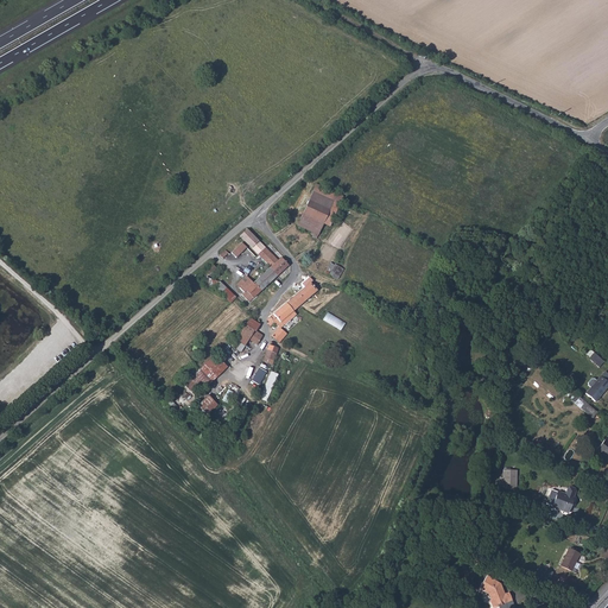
[(335,200),(316,190),(301,223),(316,230),(315,235),(318,236),(335,200)]
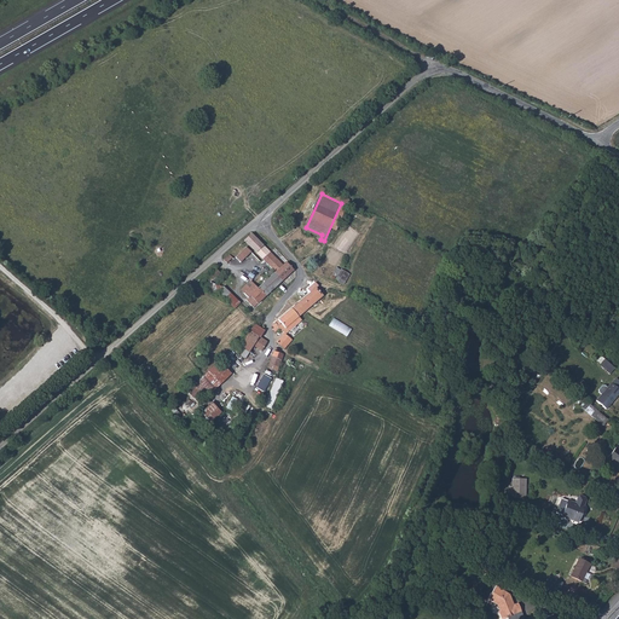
[(255,233),(246,241),(248,243),(258,236),(255,233)]
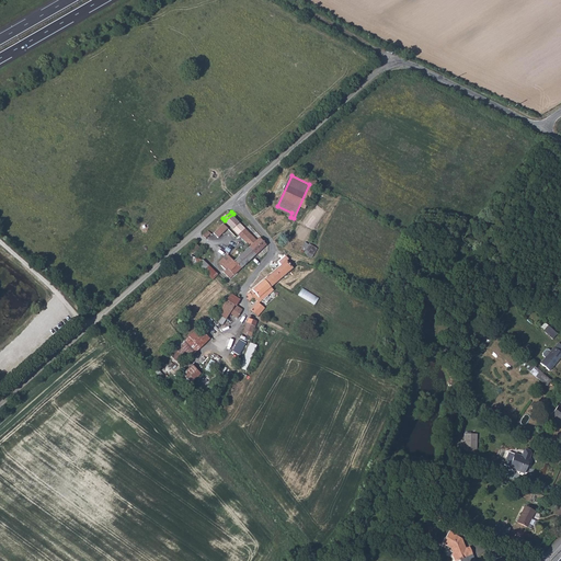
[(216,239),(227,229),(221,224),(212,233),(216,239)]
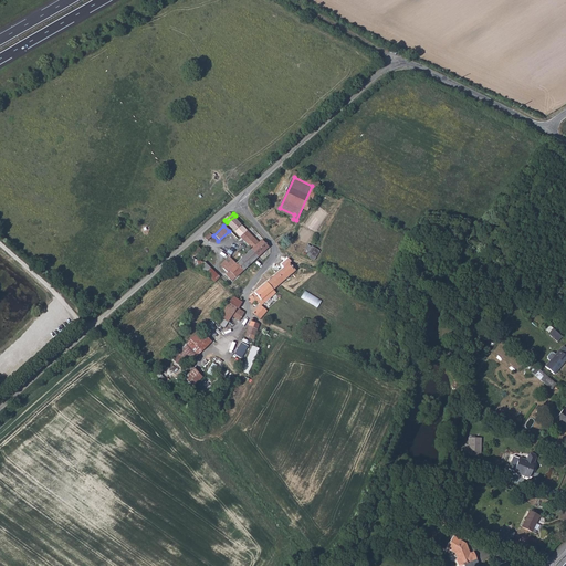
[(261,241),(251,231),(243,239),(252,248),(251,249),(258,257),(269,245),(262,239),(261,241)]
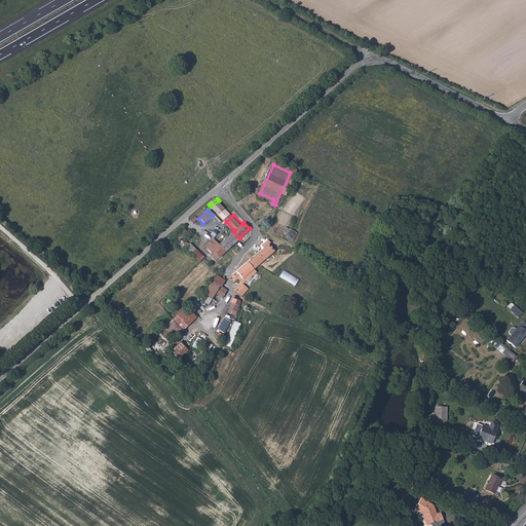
[(289,225),(284,233),(287,235),(292,228),(289,225)]
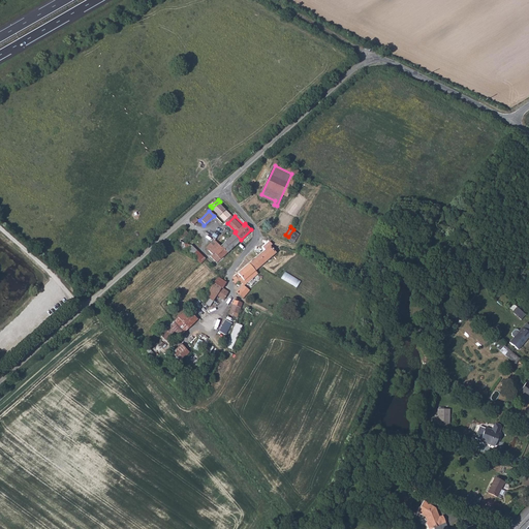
[(241,240),(235,232),(228,239),(235,245),(241,240)]
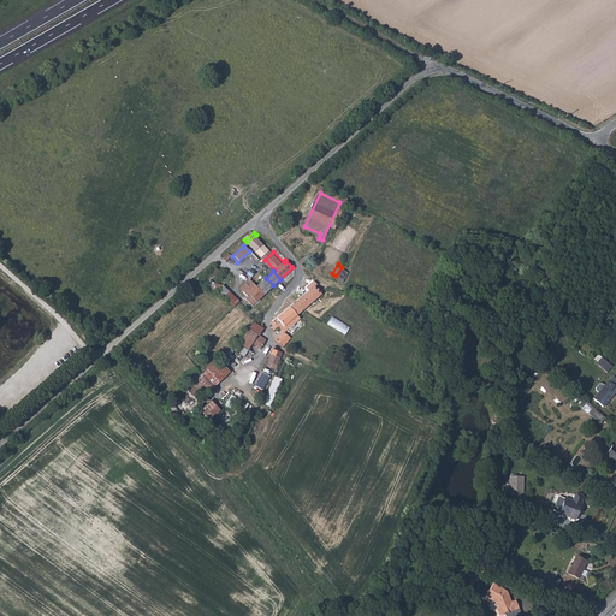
[(313,276),(306,283),(309,285),(302,292),(311,301),(324,289),(315,280),(317,279),(313,276)]
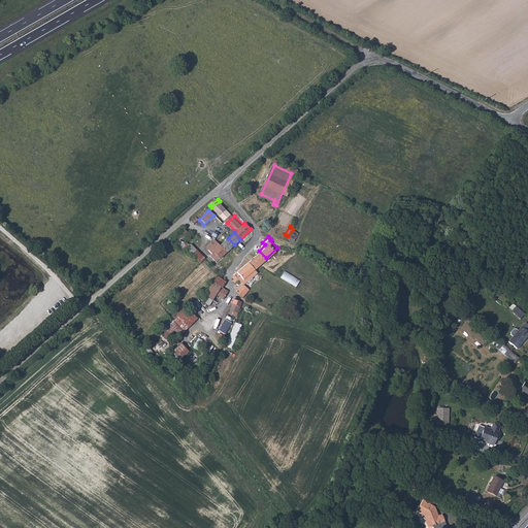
[(228,238),(220,245),(227,252),(234,244),(228,238)]
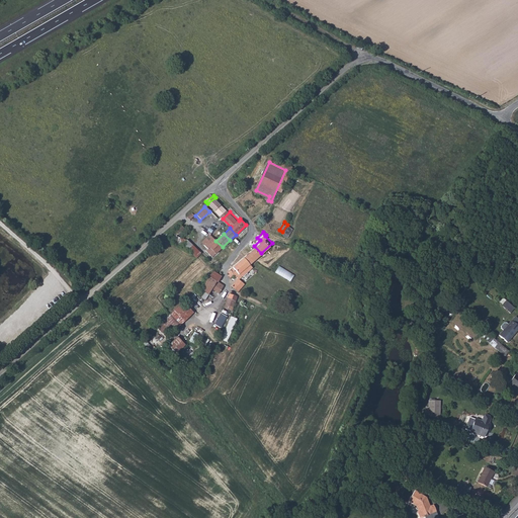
[(171,241),(178,246),(182,241),(175,236),(171,241)]
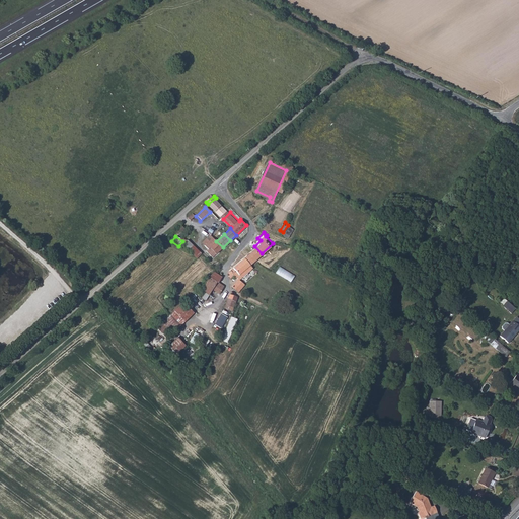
[(216,241),(213,238),(210,236),(205,240),(207,242),(205,244),(209,248),(207,250),(213,256),(223,247),(216,241)]
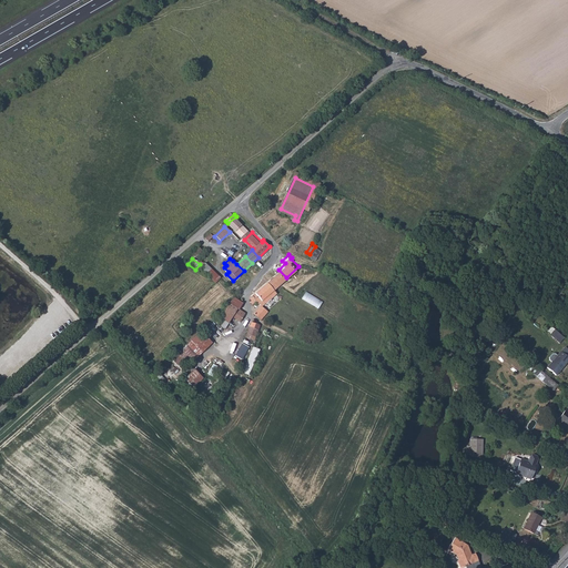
[(223,279),(205,265),(201,271),(216,283),(223,279)]
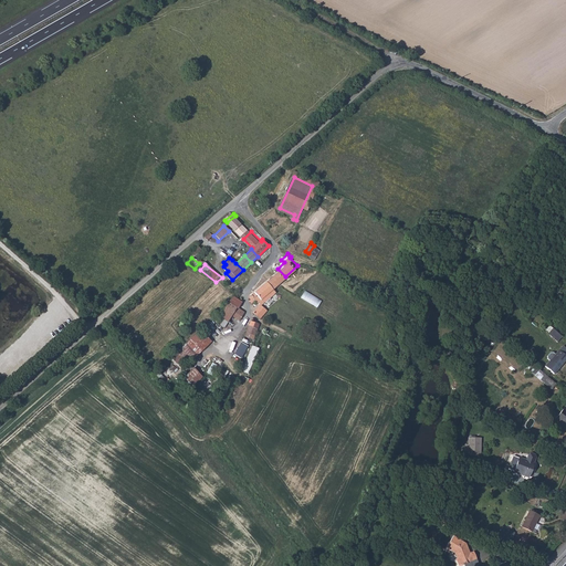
[(278,269),(268,279),(274,286),(285,276),(278,269)]
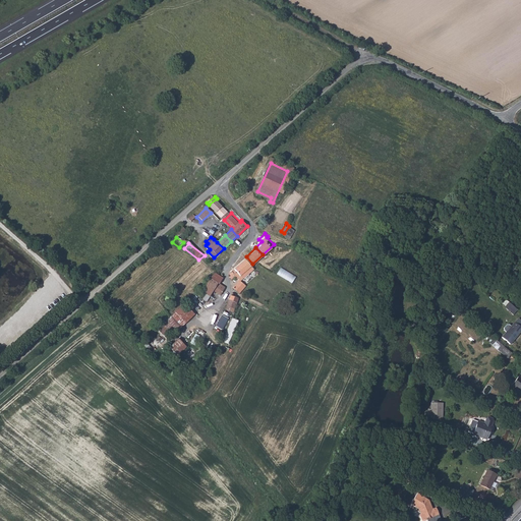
[(246,256),(229,272),(234,279),(236,277),(238,279),(241,276),(244,279),(256,269),(252,264),(246,256)]
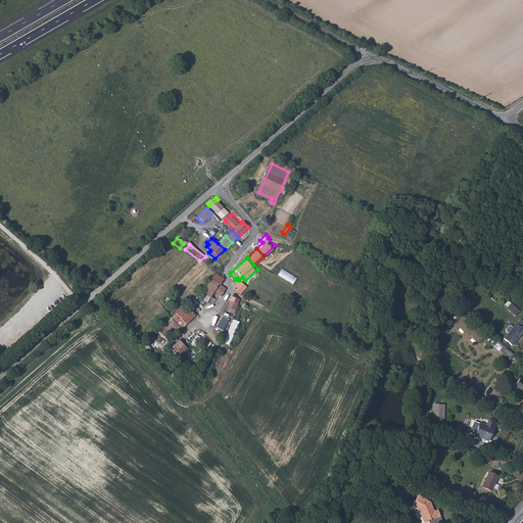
[(221,281),(214,276),(208,281),(217,286),(221,281)]
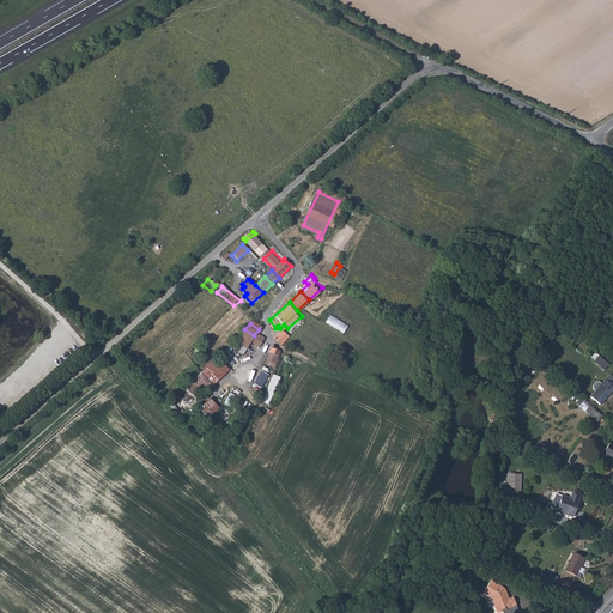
[(254,335),(244,329),(236,337),(238,338),(234,346),(243,351),(249,343),(258,346),(261,339),(254,335)]
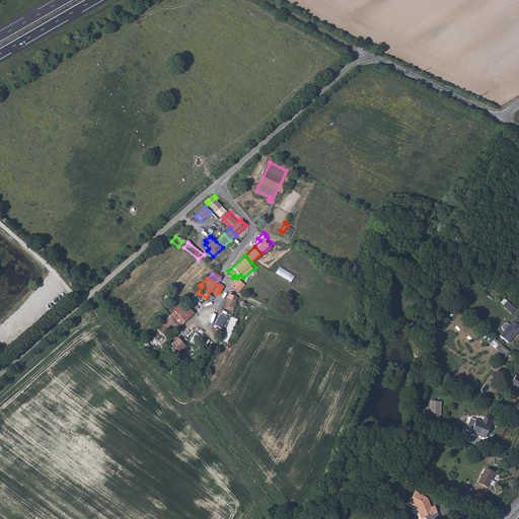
[(242,283),(236,280),(231,290),(238,293),(242,283)]
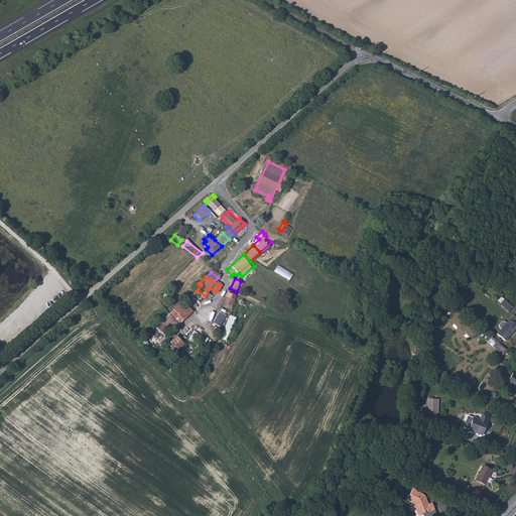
[(187,293),(155,327),(158,328),(160,326),(171,332),(191,311),(188,309),(198,300),(199,297),(189,292),(186,295),(187,293)]
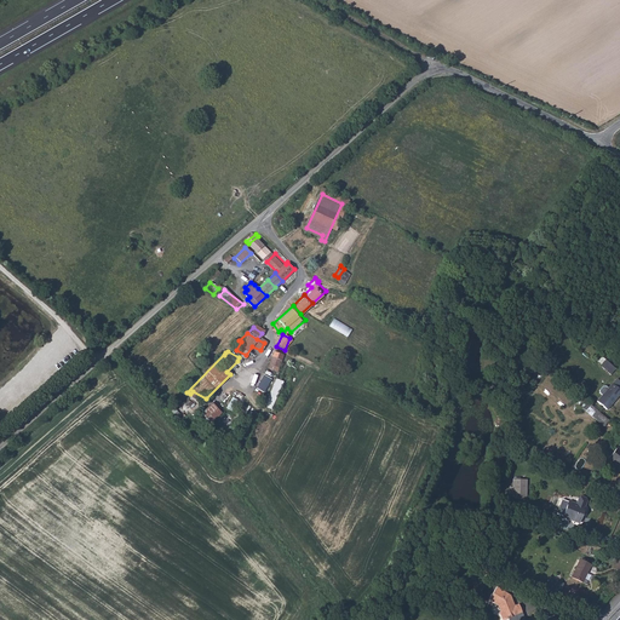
[(285,355),(275,351),(267,371),(276,374),(285,355)]
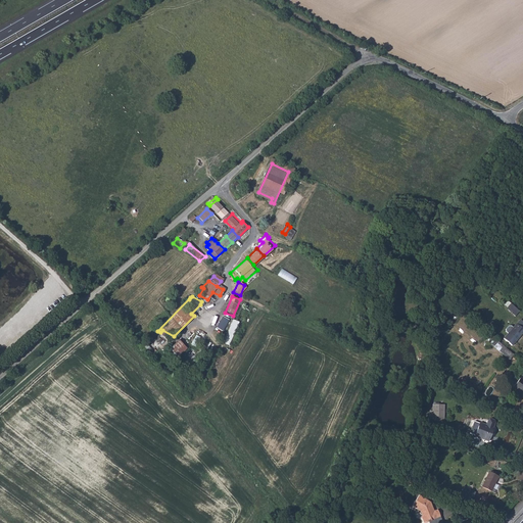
[(522,312),(515,304),(510,310),(518,318),(522,312)]
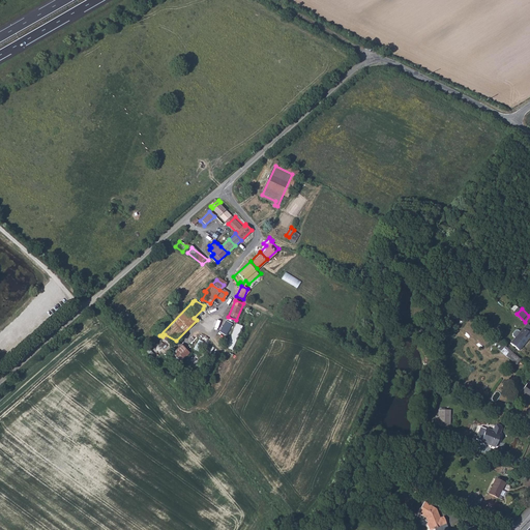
[(218,332),(226,335),(232,324),(225,320),(218,332)]
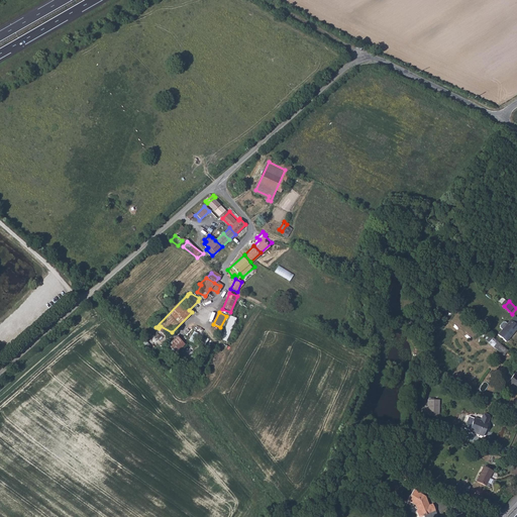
[(225,341),(236,318),(230,316),(219,339),(225,341)]
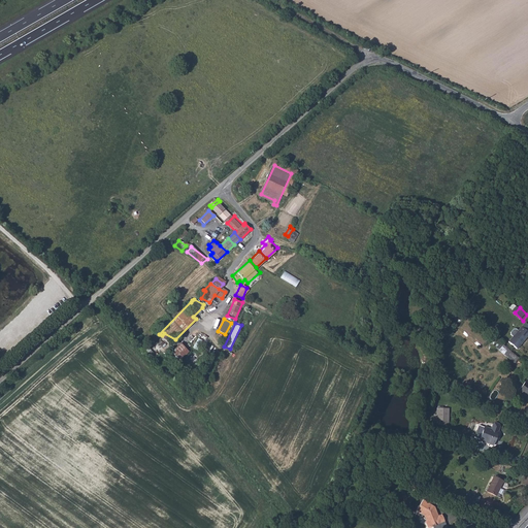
[(527,332),(524,328),(513,341),(520,349),(527,339),(527,332)]
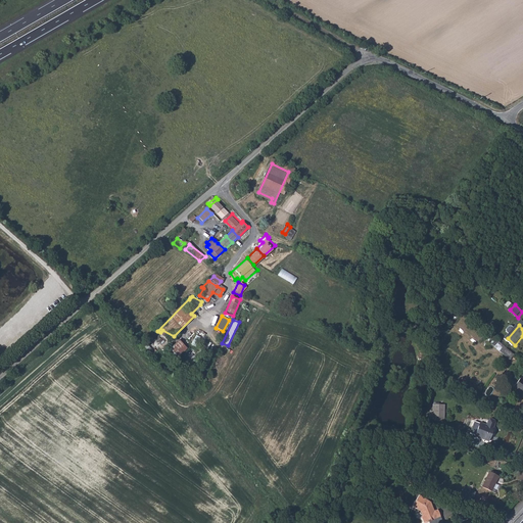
[(190,344),(195,347),(200,338),(195,335),(190,344)]
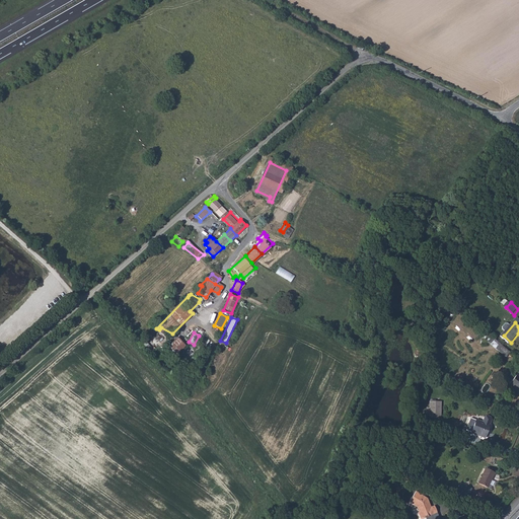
[(147,339),(142,344),(149,351),(154,347),(147,339)]
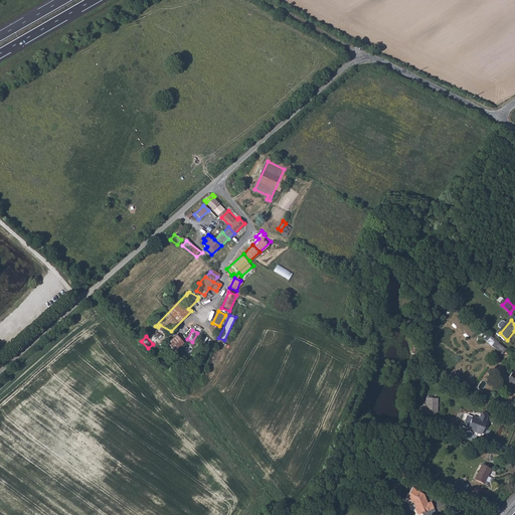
[(173,353),(182,343),(175,336),(165,345),(173,353)]
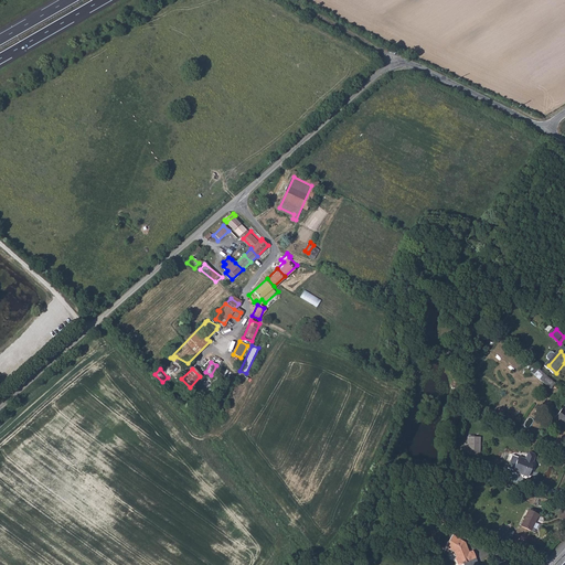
[(558,383),(542,369),(537,374),(554,388),(558,383)]
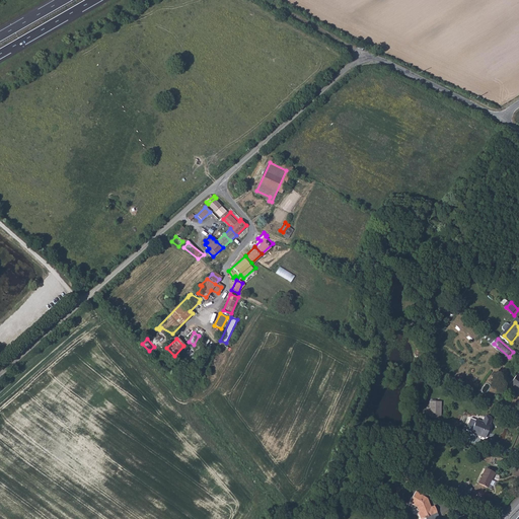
[(443,399),(432,398),(431,416),(443,416),(443,399)]
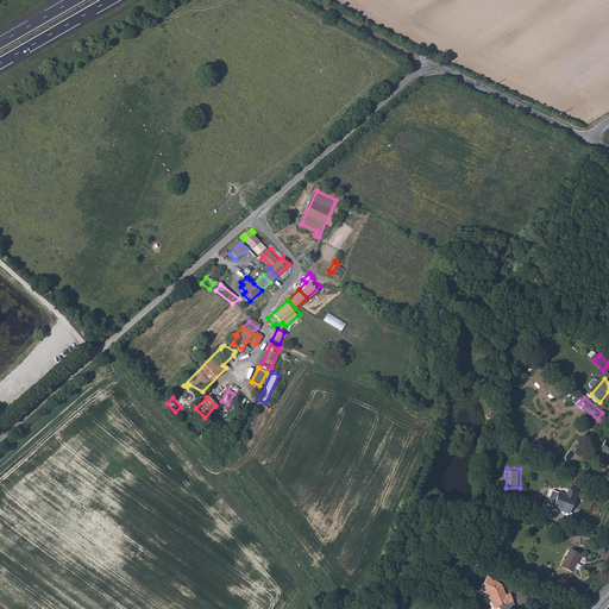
[(569,493),(562,490),(556,506),(571,512),(579,489),(578,487),(575,485),(571,487),(569,493)]
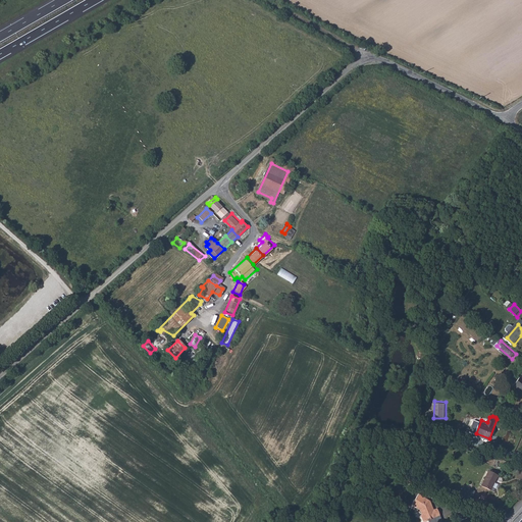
[(499,474),(489,470),(483,484),(491,489),(499,474)]
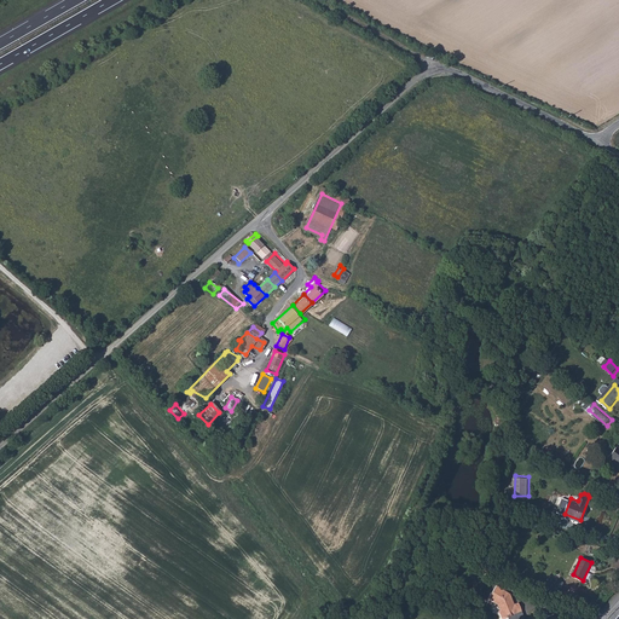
[(542,591),(556,597),(560,589),(545,582),(542,591)]
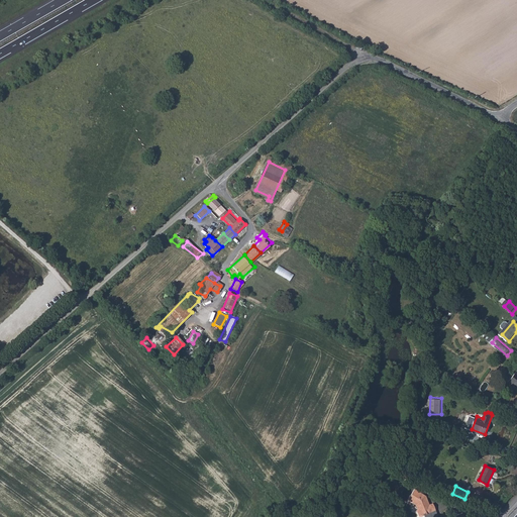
[(425,494),(414,487),(408,497),(415,502),(416,501),(418,506),(415,507),(419,515),(427,512),(426,510),(435,507),(432,500),(427,502),(424,495),(425,494)]
